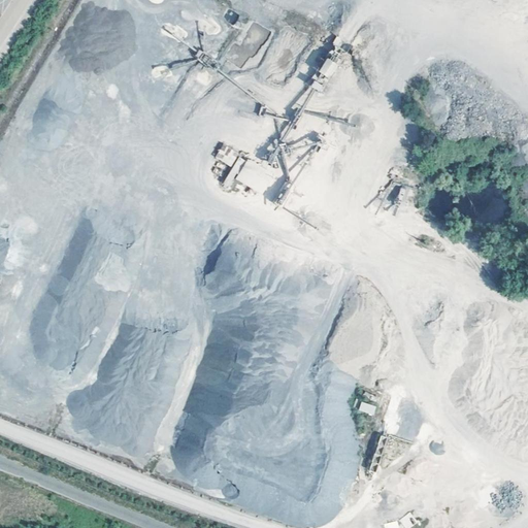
[(224,18),(233,24),(238,14),(229,9),(224,18)]
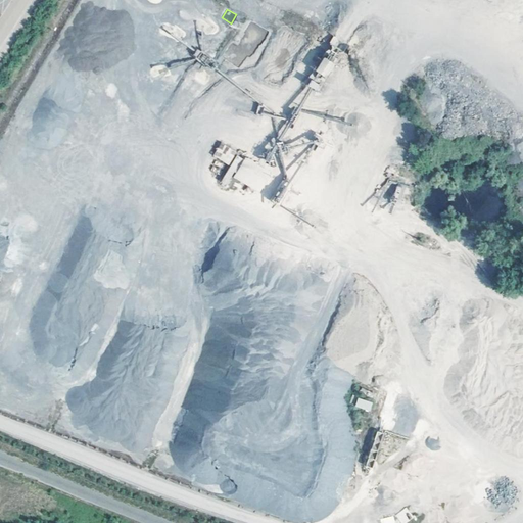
[(325,57),(316,70),(326,78),(335,64),(325,57)]
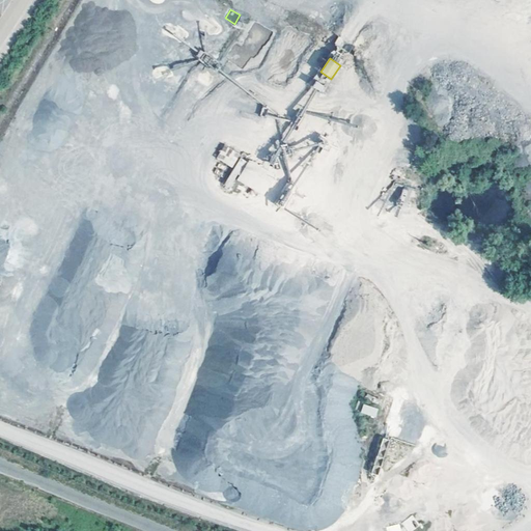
[(238,177),(263,193),(275,173),(250,159),(238,177)]
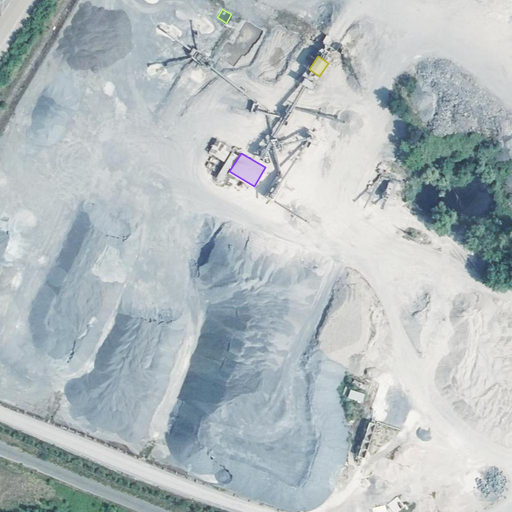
[(362,403),(365,394),(350,389),(347,398),(362,403)]
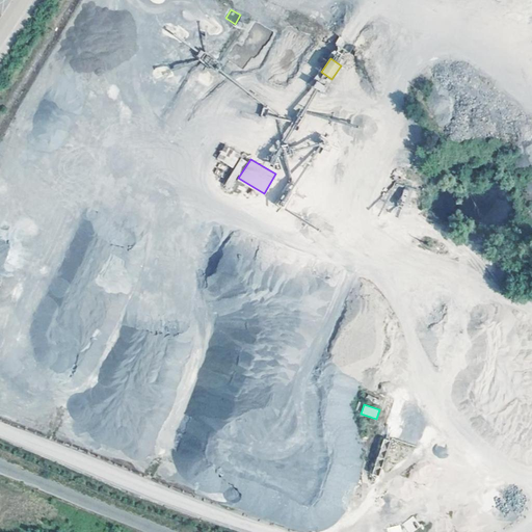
[(370,471),(381,435),(374,433),(363,469),(370,471)]
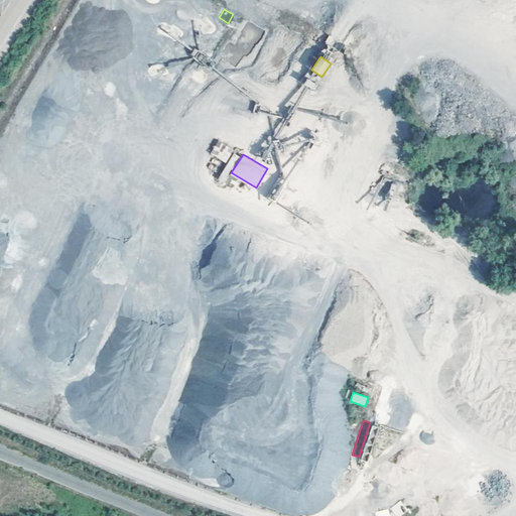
[(367,460),(380,425),(372,422),(359,457),(367,460)]
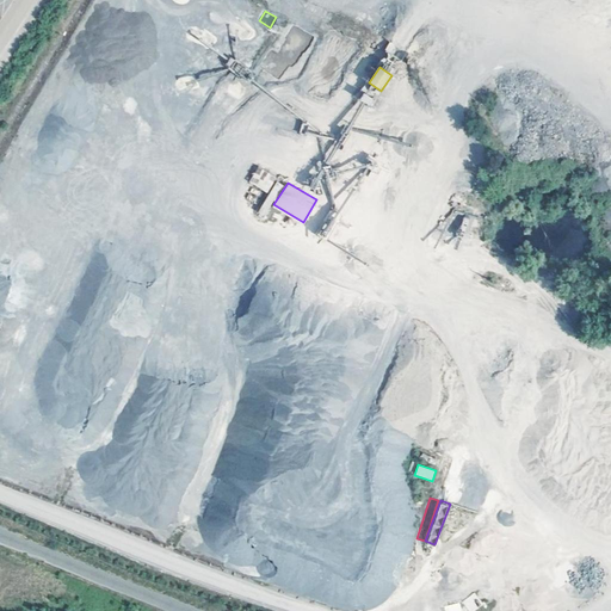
[(500,525),(514,523),(512,511),(498,513),(500,525)]
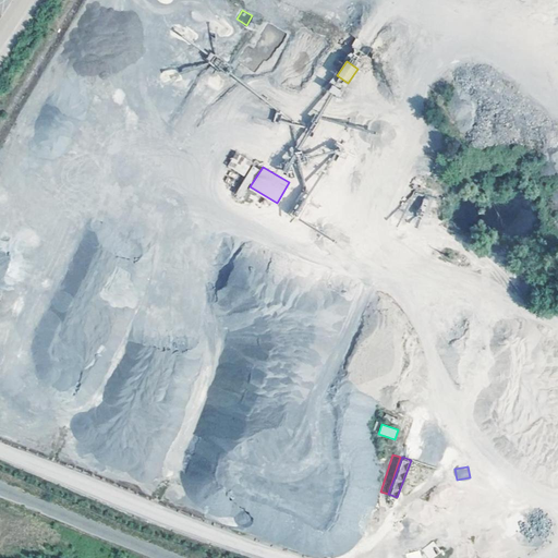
[(422,548),(427,557),(432,557),(440,553),(433,541),(422,548)]
